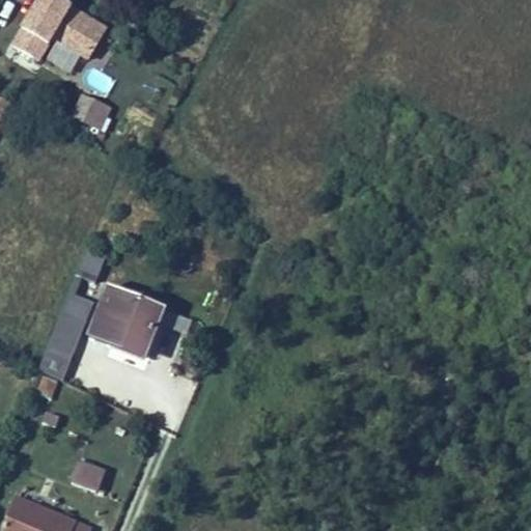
[(92,60),(110,18),(66,0),(33,0),(14,49),(70,72),(77,54),(92,60)]
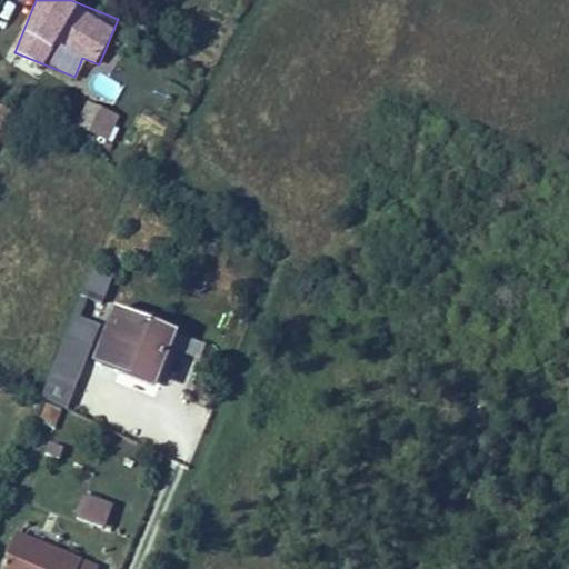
[(95,76),(92,91),(117,95),(119,80),(95,76)]
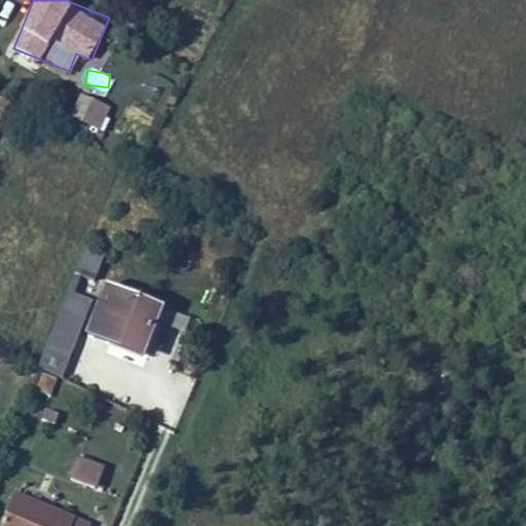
[(102,129),(113,105),(81,90),(70,115),(102,129)]
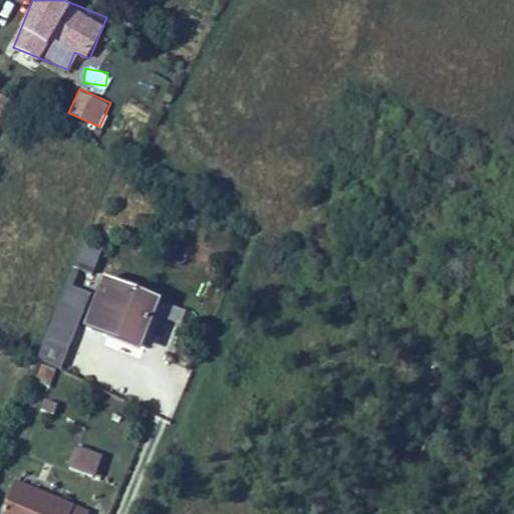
[(0,91),(0,115),(3,116),(10,96),(0,91)]
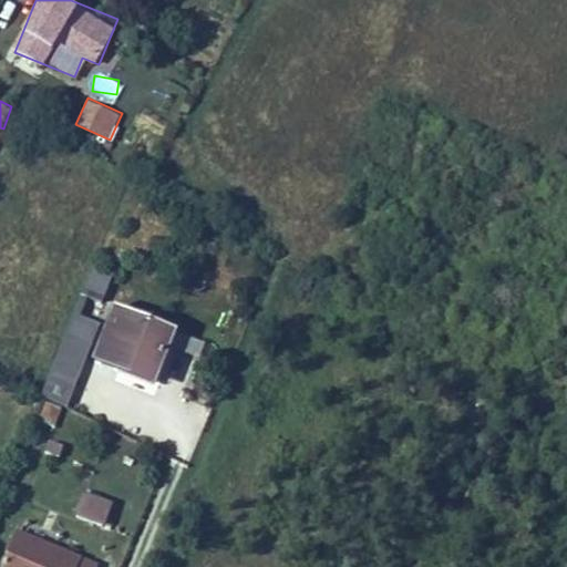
[(92,263),(82,289),(105,297),(114,270),(92,263)]
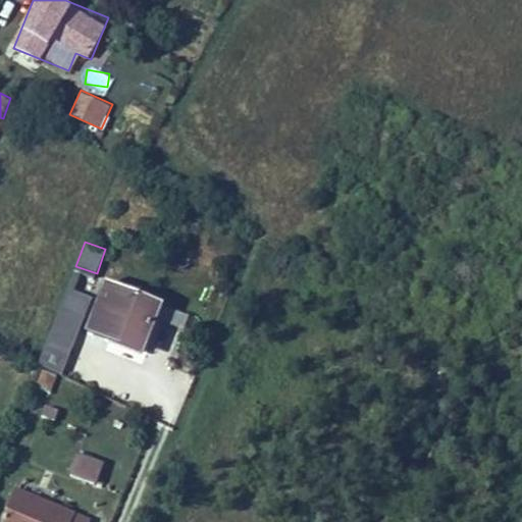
[(132,303),(79,280),(58,330),(81,340),(82,336),(113,350),(132,303)]
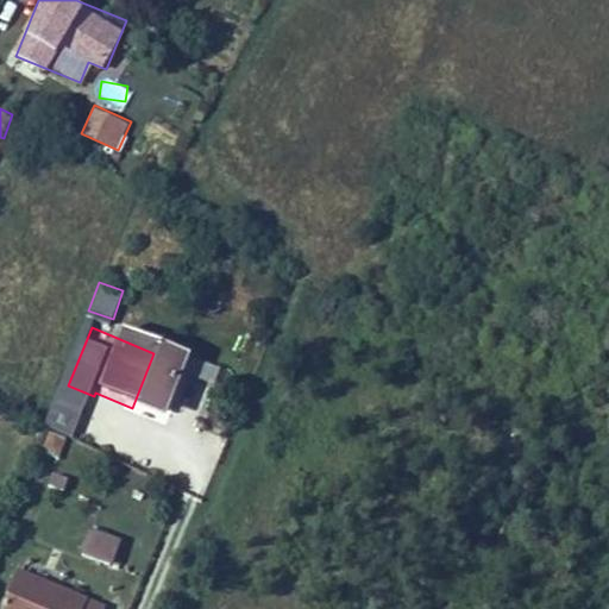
[(5,419),(37,435),(74,345),(41,332),(5,419)]
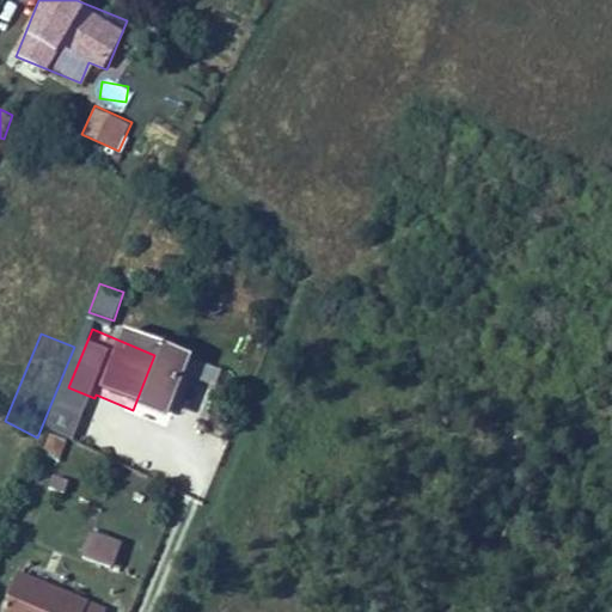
[(42,456),(57,461),(65,441),(49,436),(42,456)]
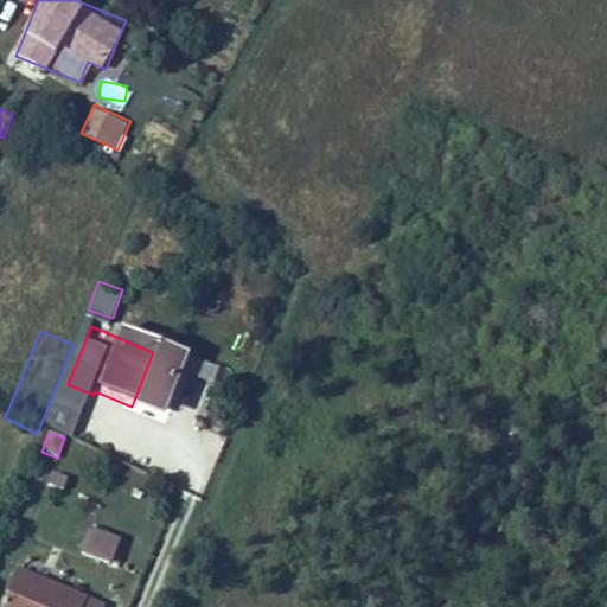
[(90,525),(82,551),(113,562),(122,535),(90,525)]
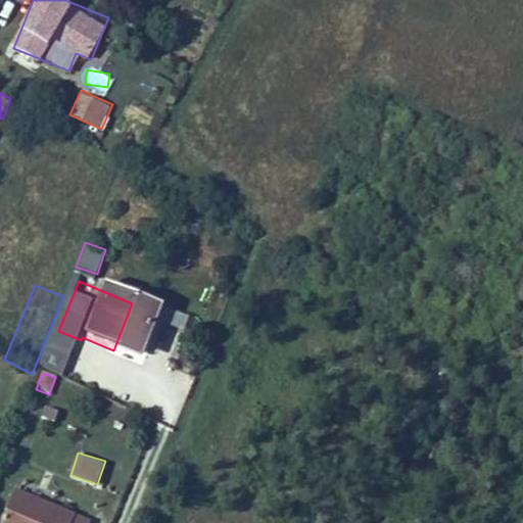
[(37,522),(44,509),(0,489),(0,522),(37,522)]
